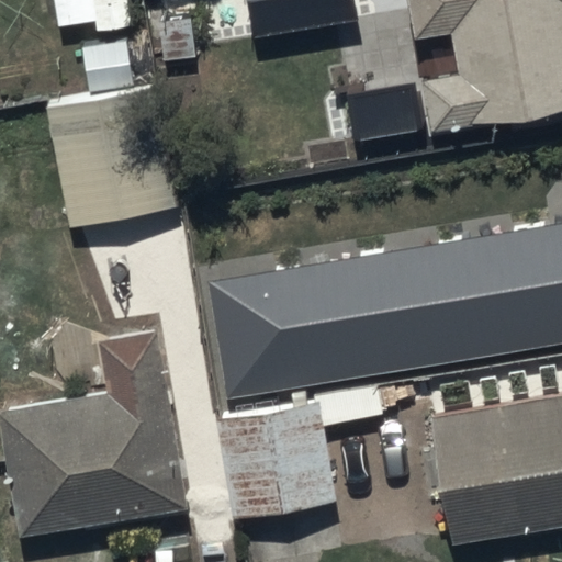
[(423,69),(429,115),(561,97),(561,0),(408,0),(412,24),(450,20),(457,65),(423,69)]
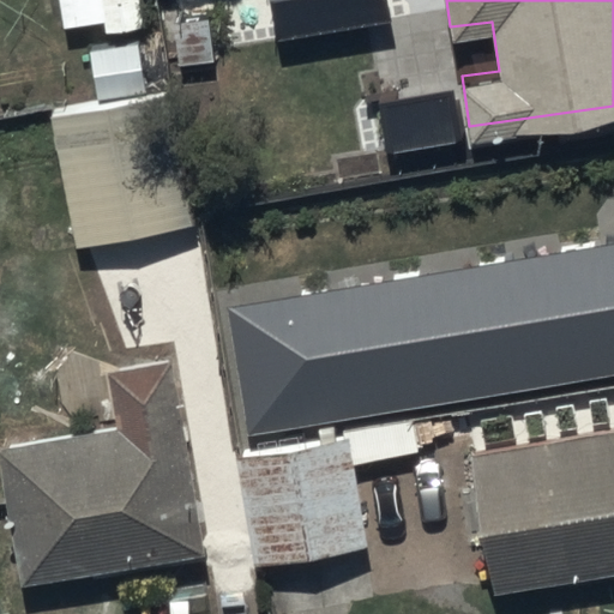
[(148,65),(41,89),(72,229),(179,206),(148,65)]
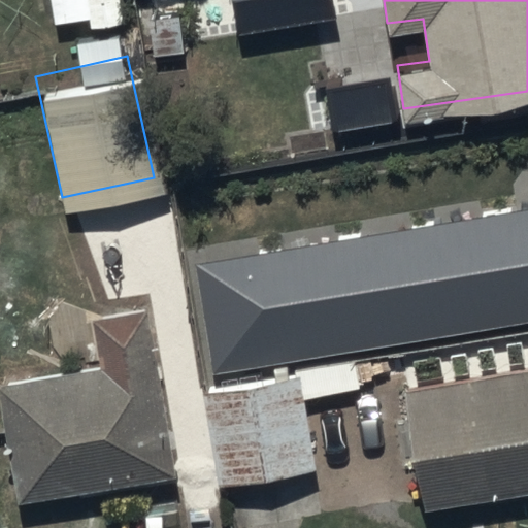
[(527,209),(197,264),(216,375),(527,323),(527,209)]
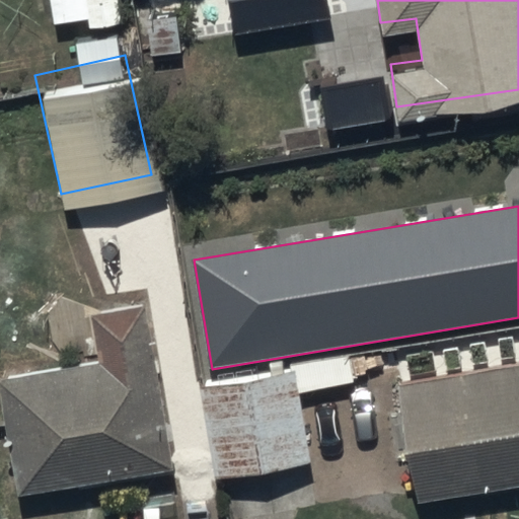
[(100,343),(0,359),(0,398),(13,473),(167,447),(141,290),(92,298),(100,343)]
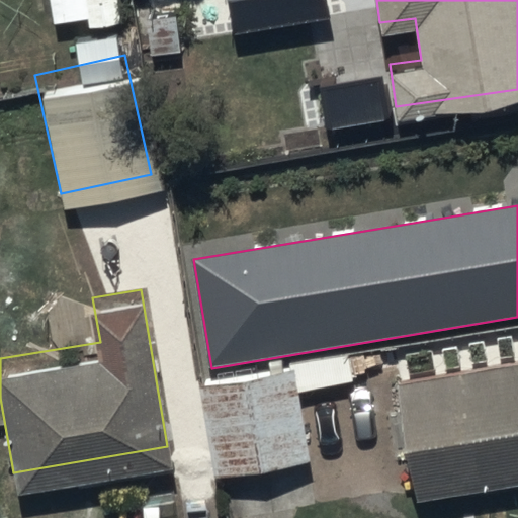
[(517,341),(395,362),(415,484),(517,466),(517,341)]
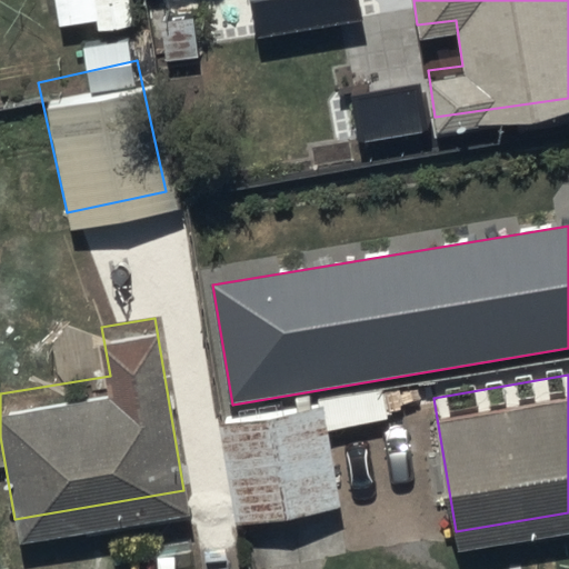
[(319,401),(215,420),(232,518),(337,498),(319,401)]
